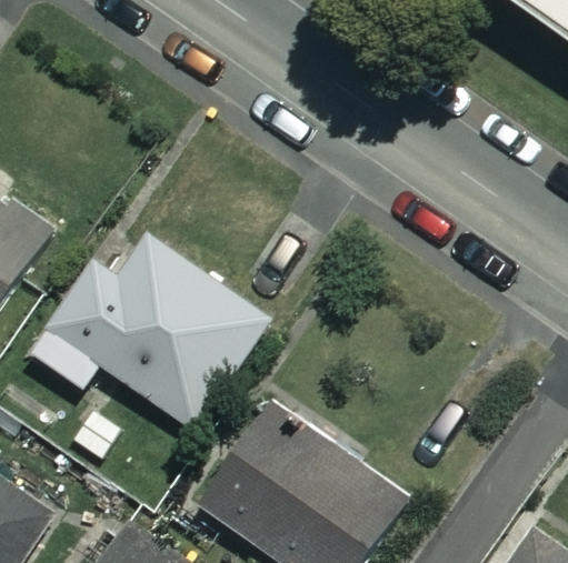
[(510,0),(567,40),(567,0),(510,0)]
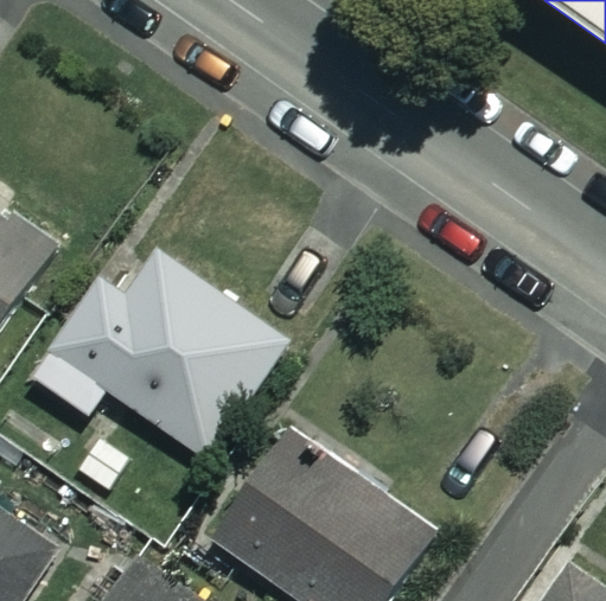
[(0,370),(6,362),(0,357),(0,328),(55,248),(0,211),(0,370)]
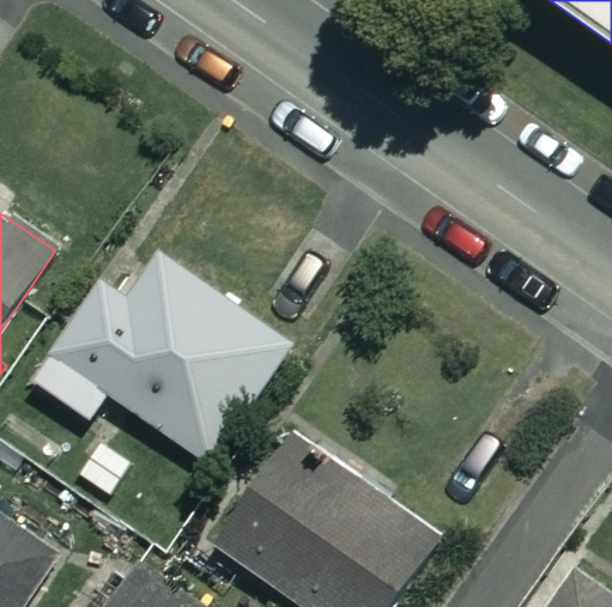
[(294,340),(161,250),(127,302),(101,284),(34,383),(89,420),(107,394),(211,463),(294,340)]
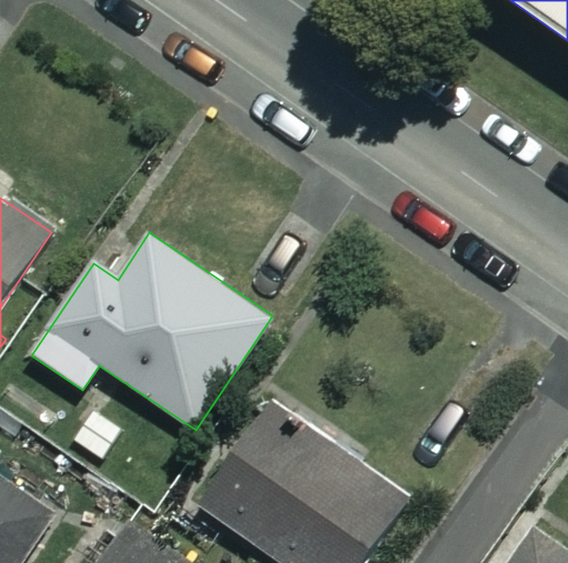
[(357,562),(404,494),(269,404),(199,508),(281,562),(357,562)]
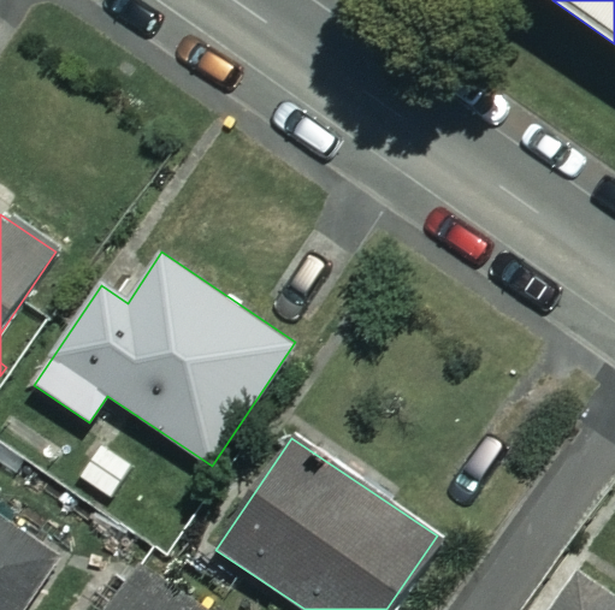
[(0,609),(19,609),(55,558),(0,521),(0,609)]
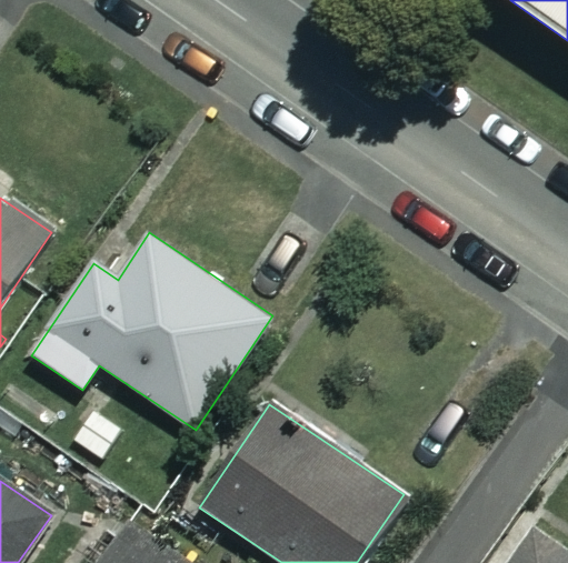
[(178,562),(128,529),(105,562),(178,562)]
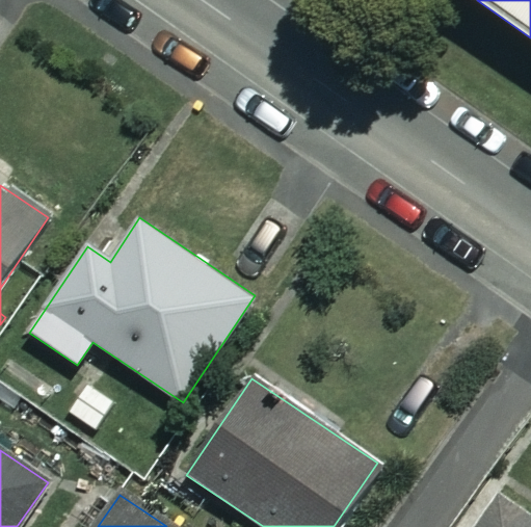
[(530,526),(530,518),(497,495),(474,526),(530,526)]
